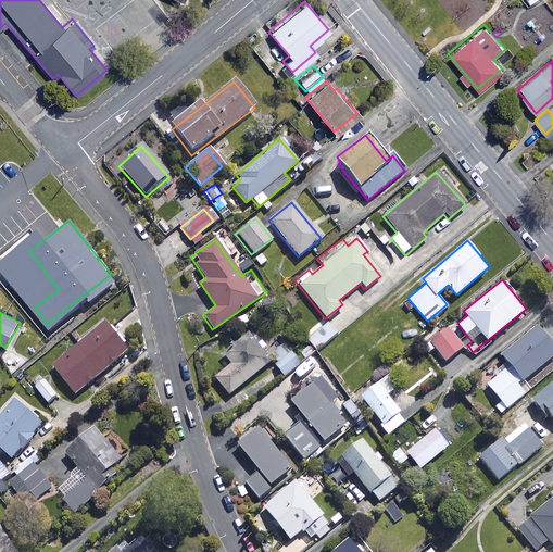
[(335,333),(325,321),(304,337),(314,349),(335,333)]
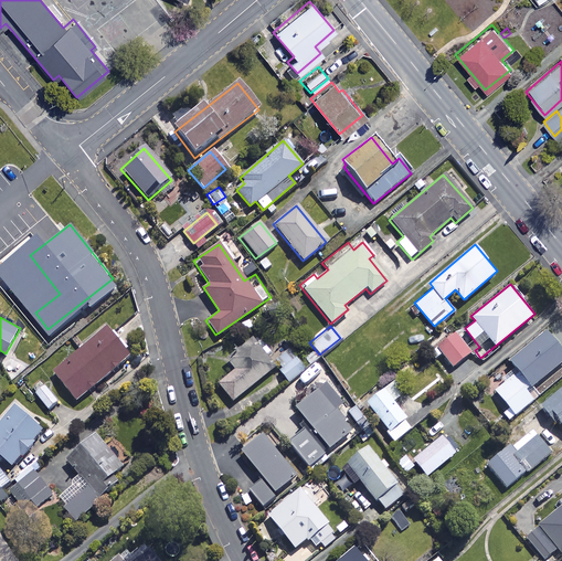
[(131,356),(108,327),(54,370),(76,399),(131,356)]
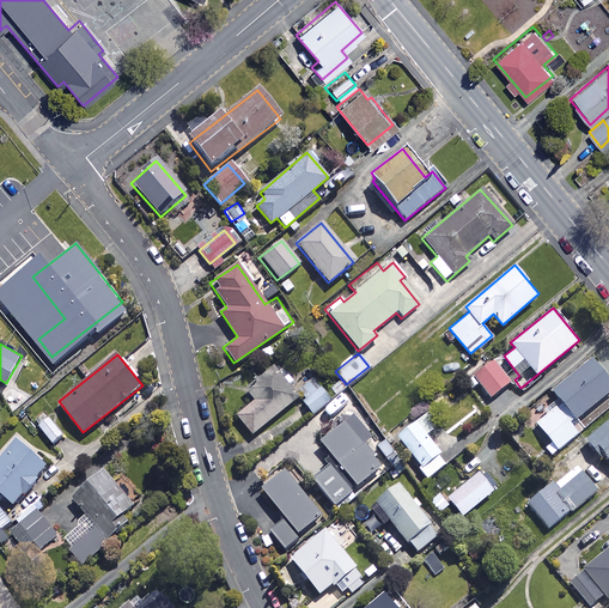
[(608,390),(608,378),(592,358),(553,390),(576,418),(608,390)]
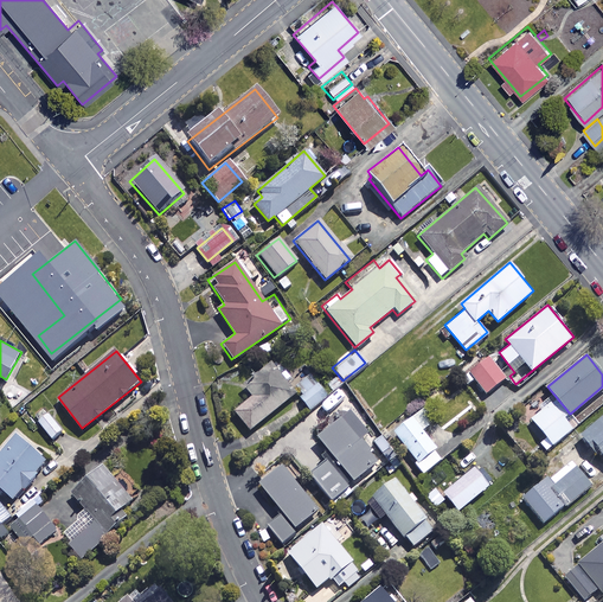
[(505,377),(489,356),(469,371),(485,392),(505,377)]
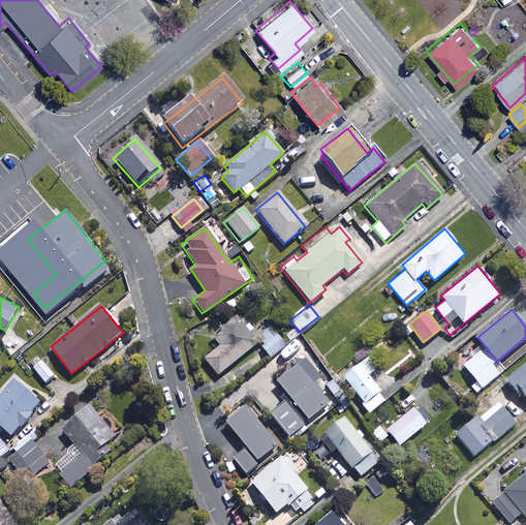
[(255,343),(234,318),(211,338),(218,346),(203,360),(217,376),(255,343)]
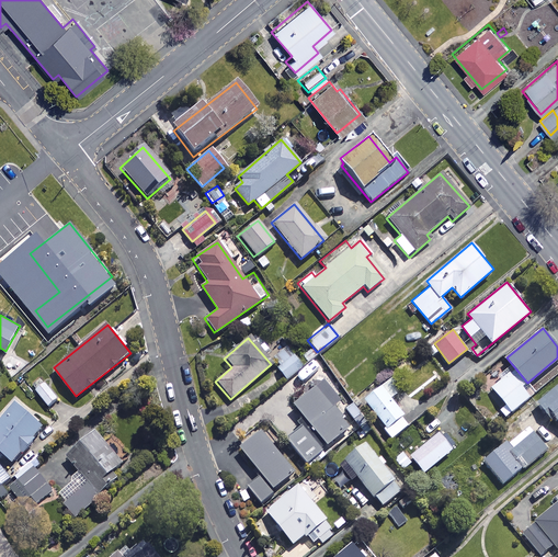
[(276,367),(286,379),(303,365),(293,353),(276,367)]
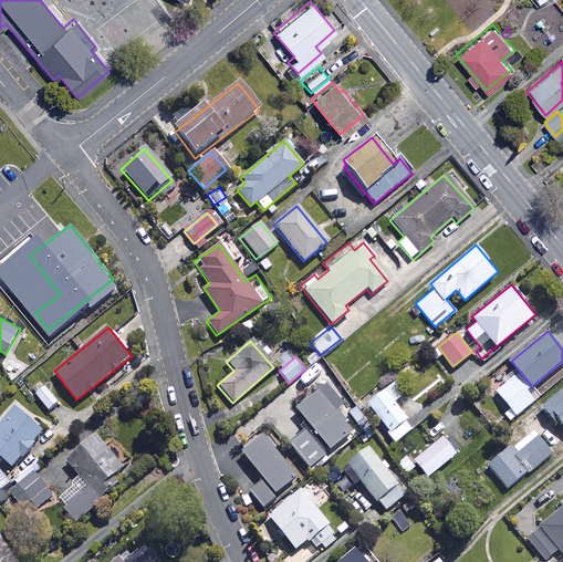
[(537,395),(517,372),(496,389),(509,406),(502,412),(509,419),(537,395)]
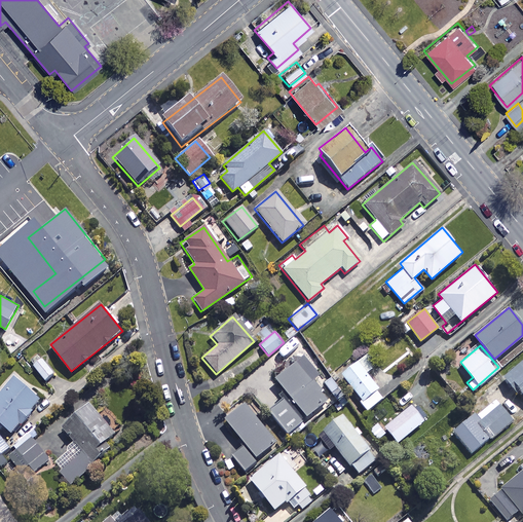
[(284,388),(276,395),(281,399),(267,410),(288,435),(333,398),(319,380),(322,377),(302,353),(273,376),(284,388)]
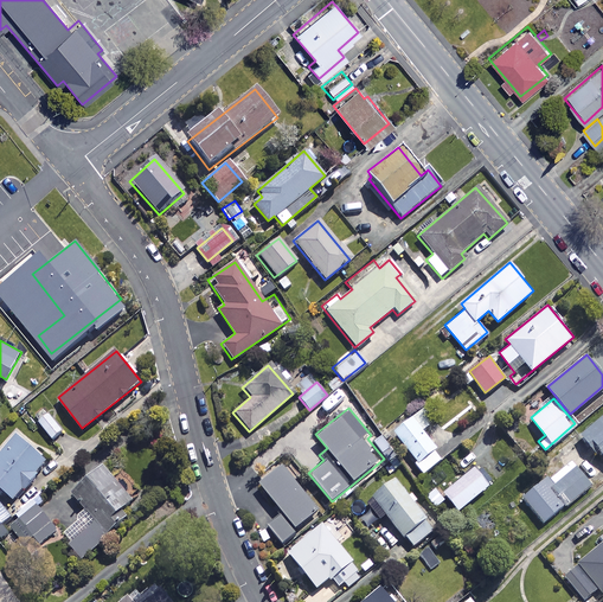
[(61,429),(46,411),(34,421),(50,439),(61,429)]
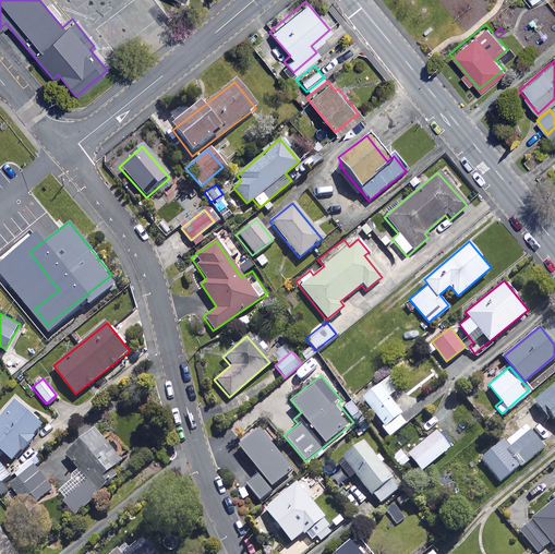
[(554,381),(533,400),(549,417),(552,414),(554,418),(554,381)]
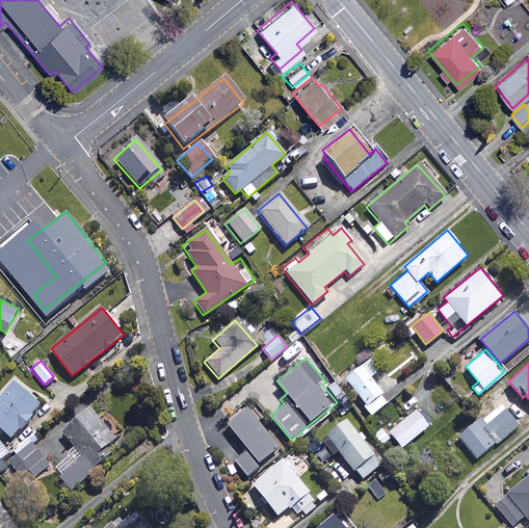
[(362,403),(370,415),(373,413),(376,417),(382,412),(379,407),(407,387),(400,377),(382,392),(362,365),(345,377),(364,402),(362,403)]
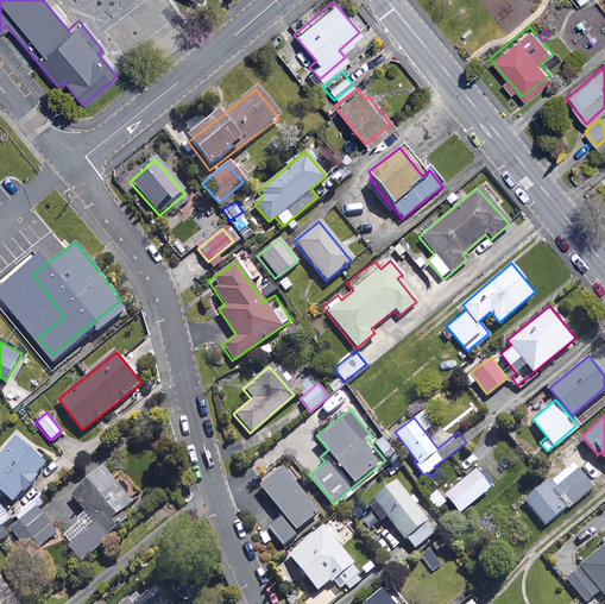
[(392,451),(395,448),(383,433),(373,441),(388,459),(395,453),(392,451)]
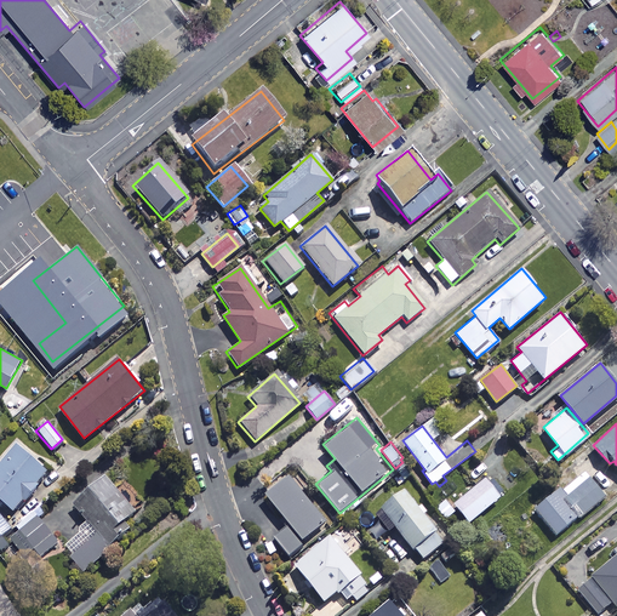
[(49,471),(17,443),(0,461),(0,497),(13,509),(49,471)]
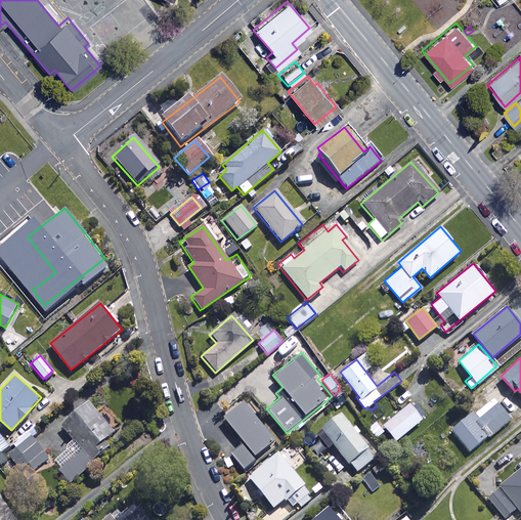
[(510,418),(493,396),(451,428),(468,450),(510,418)]
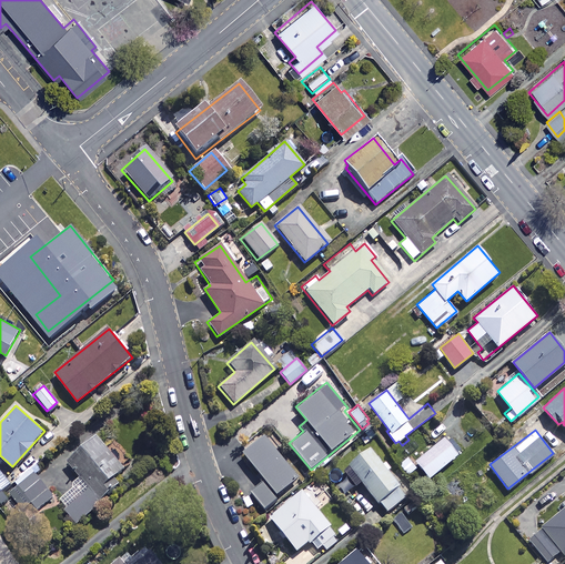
[(125,467),(96,435),(67,462),(81,477),(57,500),(77,522),(120,483),(115,477),(125,467)]
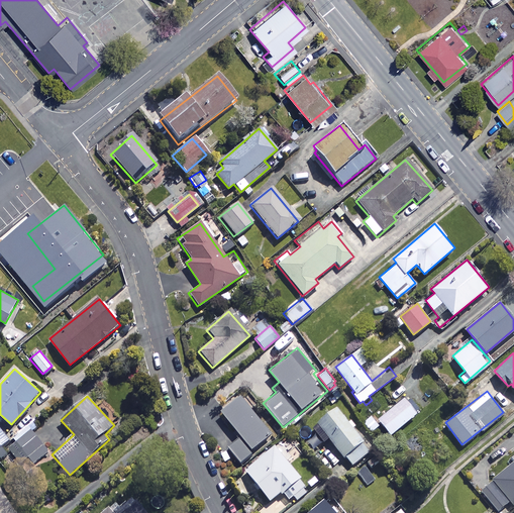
[(271,434),(240,396),(221,411),(240,435),(227,445),(238,460),(271,434)]
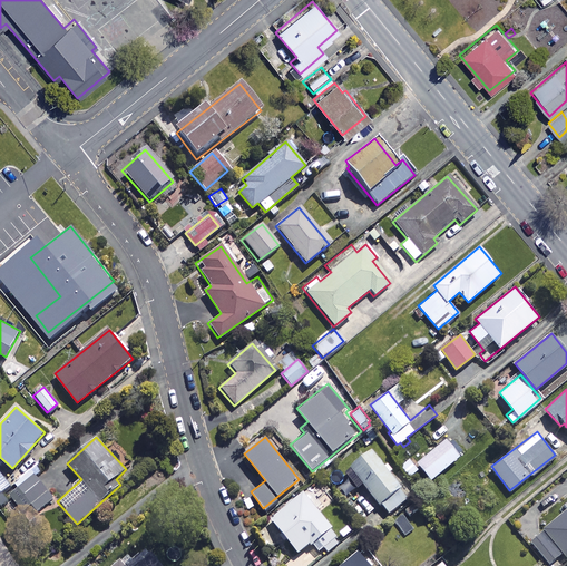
[(459,456),(445,438),(417,461),(430,479),(459,456)]
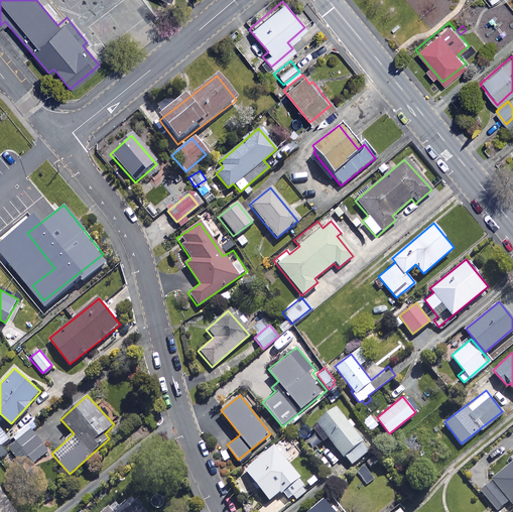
[(371,452),(336,406),(311,425),(323,439),(328,435),(352,467),(371,452)]
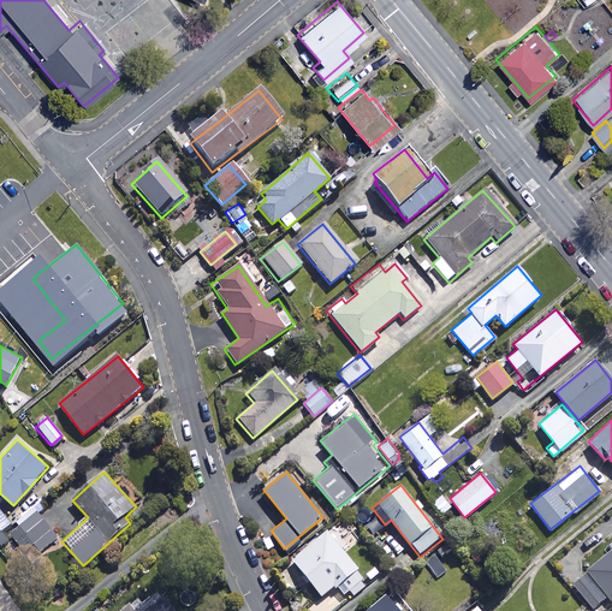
[(452,506),(440,492),(429,502),(441,515),(452,506)]
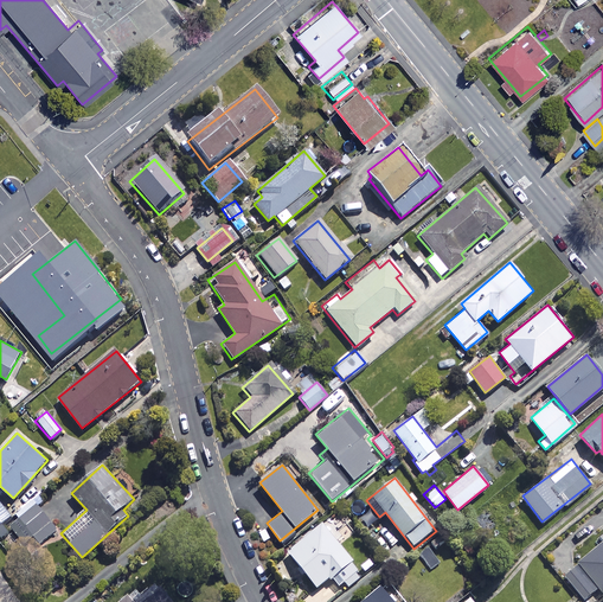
[(0,522),(10,513),(0,501),(0,522)]
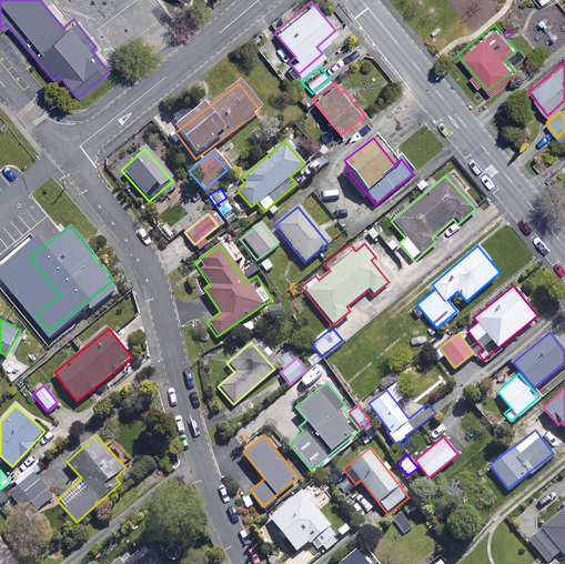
[(53,493),(34,471),(8,492),(14,501),(23,494),(34,507),(53,493)]
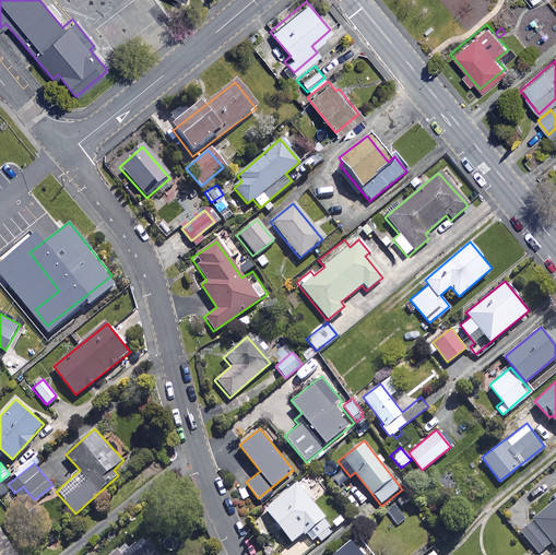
[(310,530),(319,541),(330,532),(321,521),(326,518),(297,482),(265,508),(292,541),(303,532),(305,534),(310,530)]
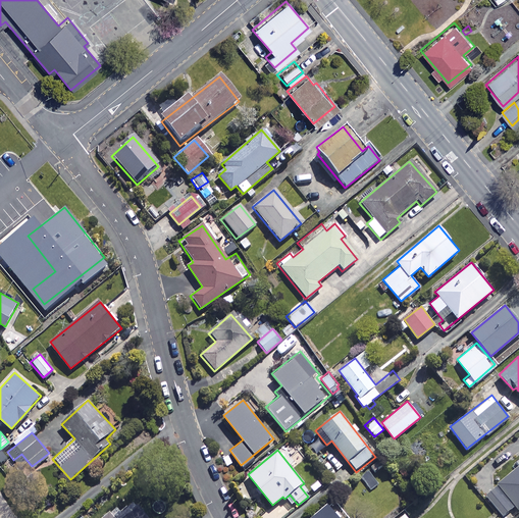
[(518,466),(484,496),(502,515),(514,505),(518,508),(518,507),(518,455),(513,461),(518,466)]
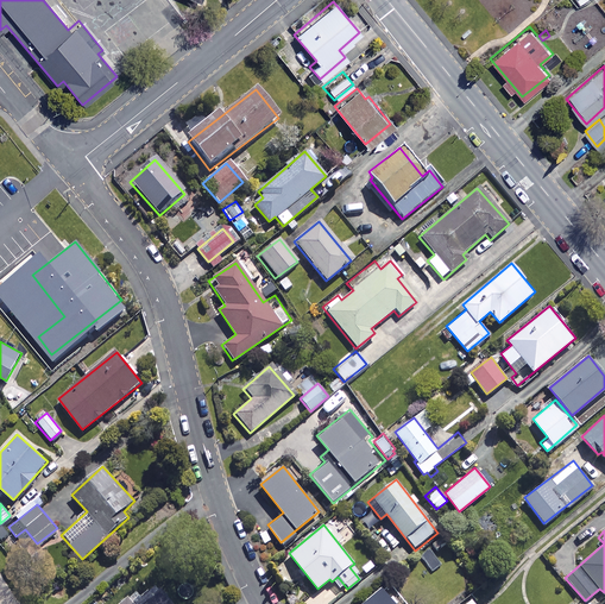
[(175,603),(164,590),(145,603),(133,603),(128,598),(121,603),(175,603)]
